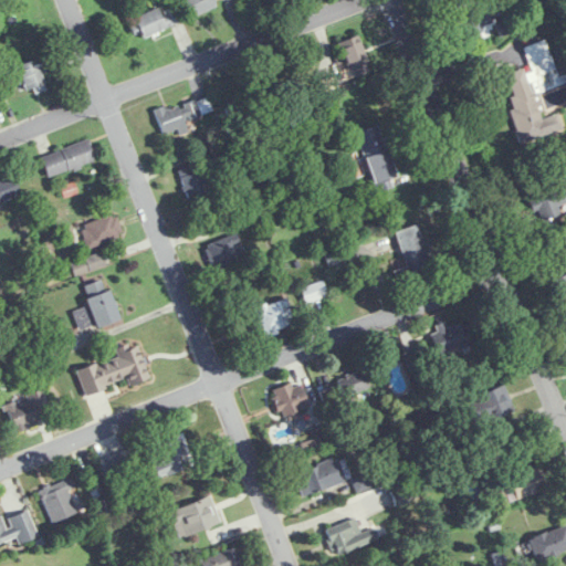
[(181,0),(189,18),(216,7),(212,0),(181,0)]
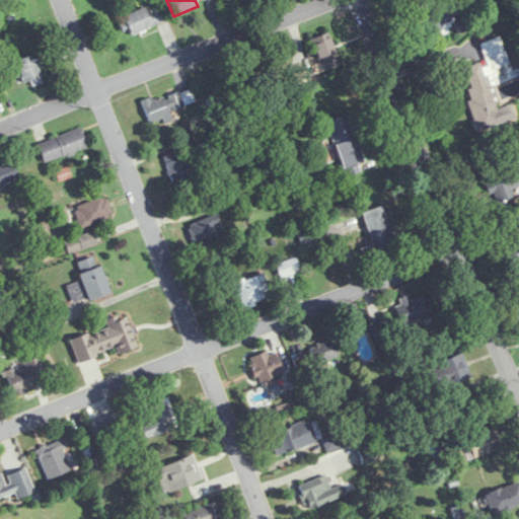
[(423,30),(449,23),(443,1),(417,7),(423,30)]
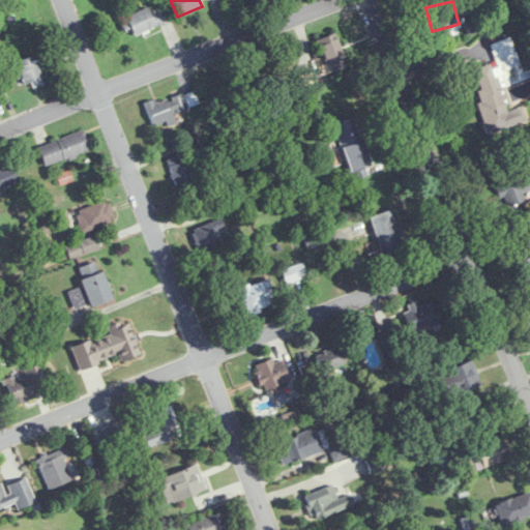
[(134,35),(168,20),(159,3),(125,19),(134,35)]
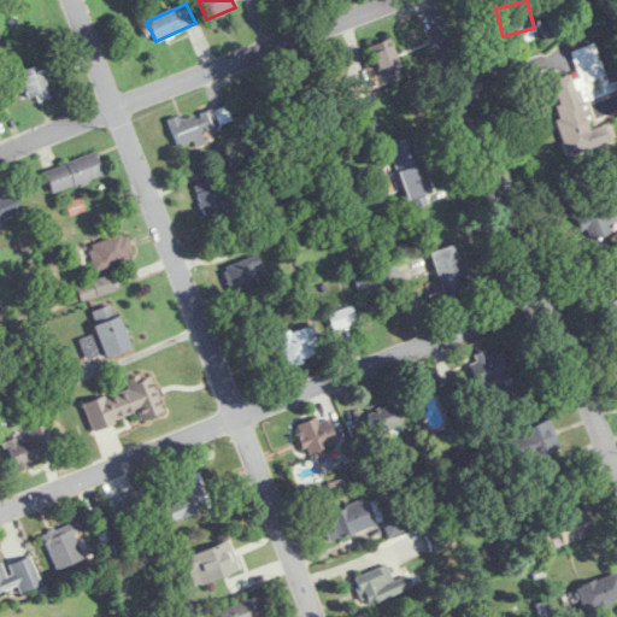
[(381,84),(403,78),(392,39),(370,45),(381,84)]
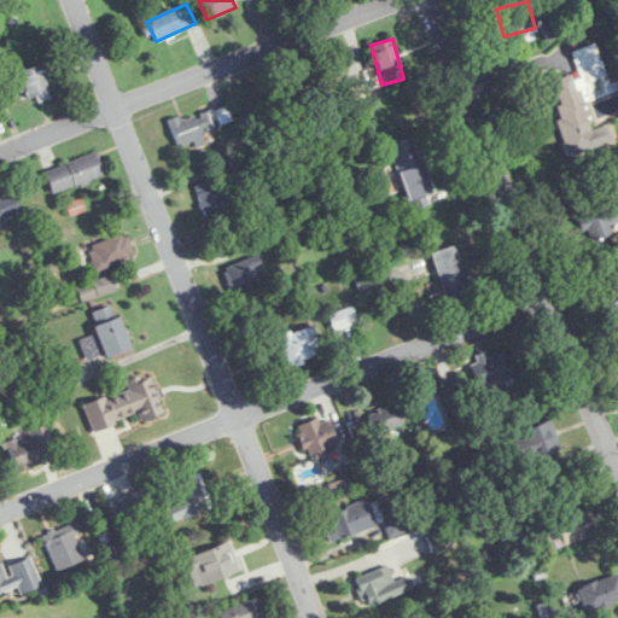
[(588,100),(617,92),(617,82),(617,81),(607,83),(598,45),(572,51),(578,76),(552,82),(569,155),(616,144),(611,123),(594,127),(588,100)]
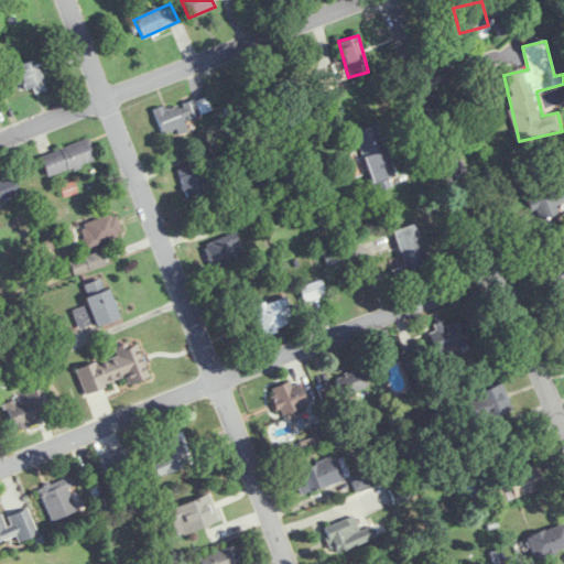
[(50,88),(38,57),(14,66),(23,90),(32,87),(34,94),(50,88)]
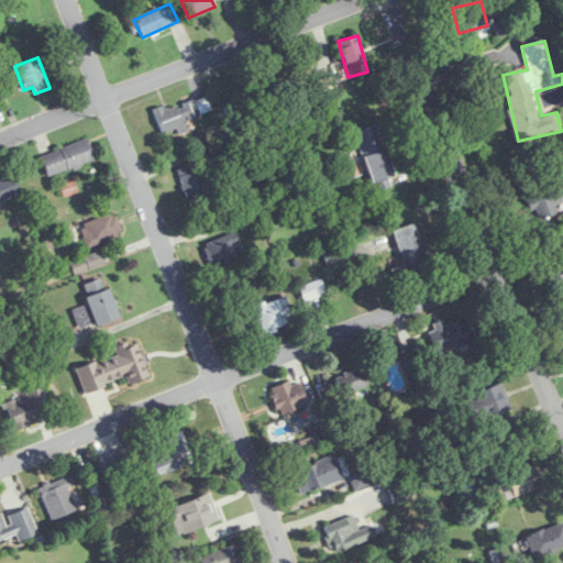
[(176,129),(177,134),(187,131),(184,121),(200,117),(196,99),(155,110),(161,133),(176,129)]
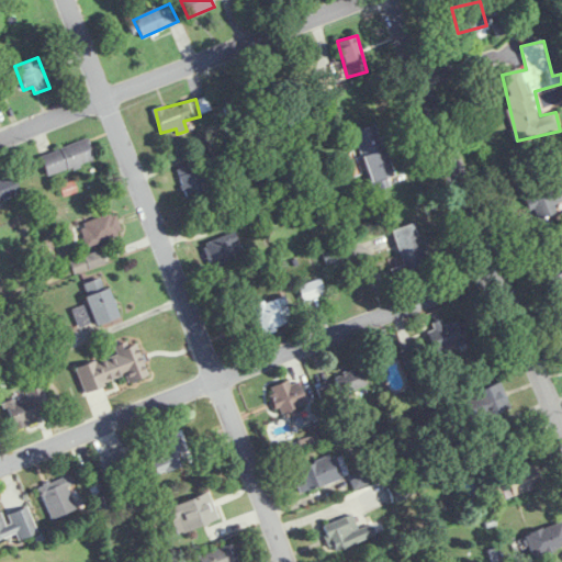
[(395,183),(373,124),(352,132),(374,191),(395,183)]
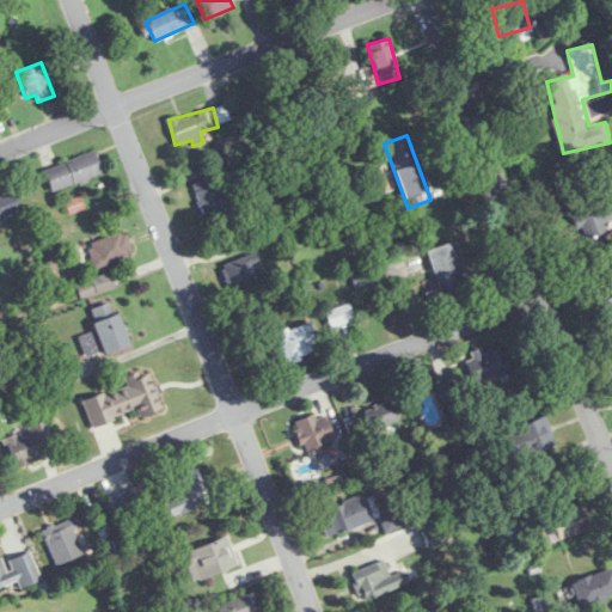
[(50,190),(103,177),(96,153),(44,167),(50,190)]
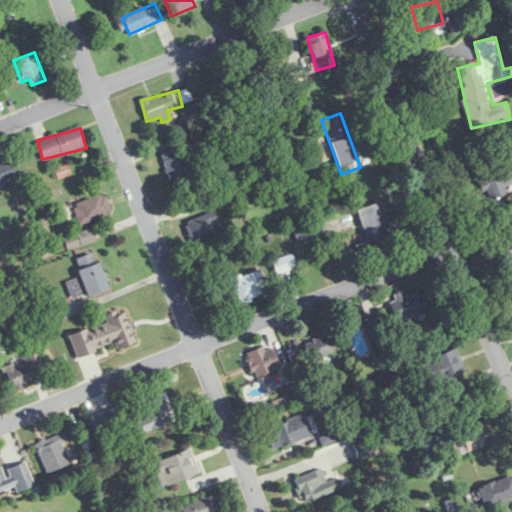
[(169,180),(200,171),(193,147),(162,156),(169,180)]
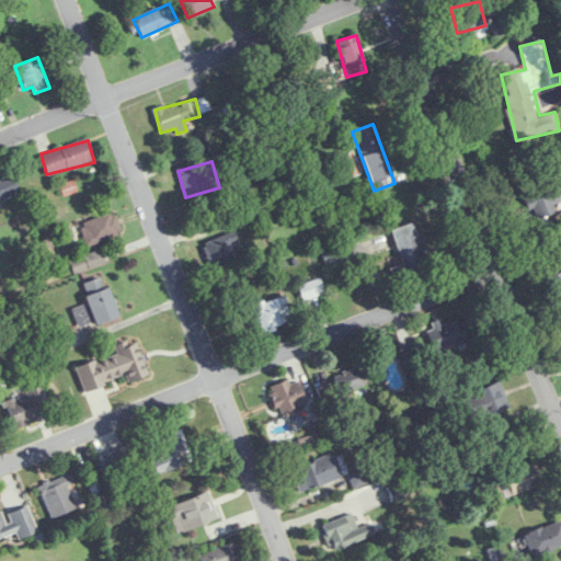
[(0,201),(20,191),(11,172),(0,178),(0,201)]
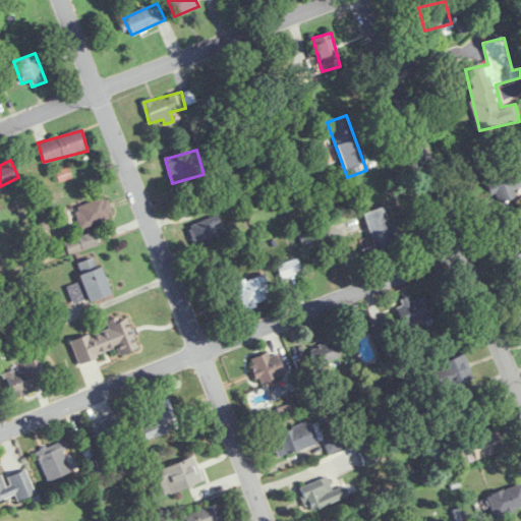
[(514,189),(520,187),(520,172),(490,182),(498,207),(518,200),(514,189)]
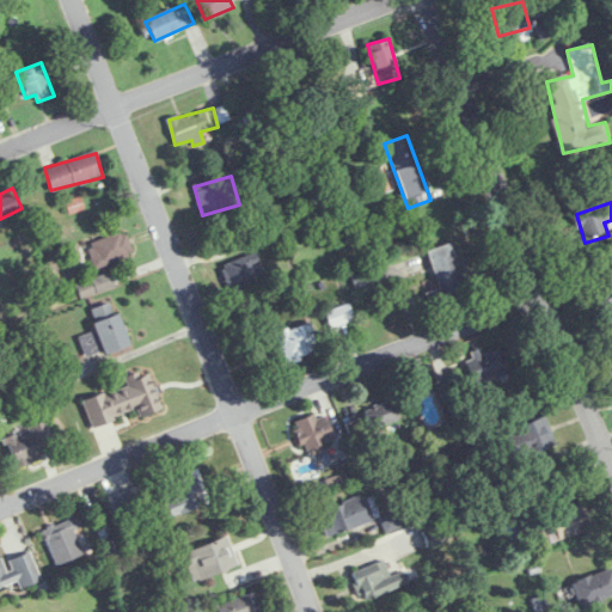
[(134,251),(122,230),(86,249),(99,271),(134,251)]
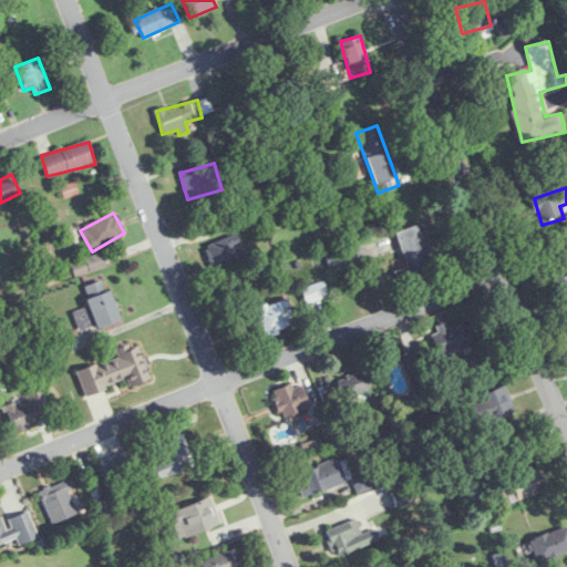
[(433,271),(419,226),(397,233),(410,278),(433,271)]
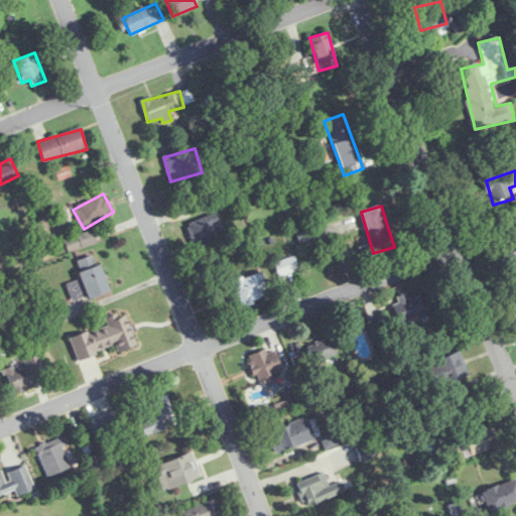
[(223,237),(216,214),(187,223),(195,245),(223,237)]
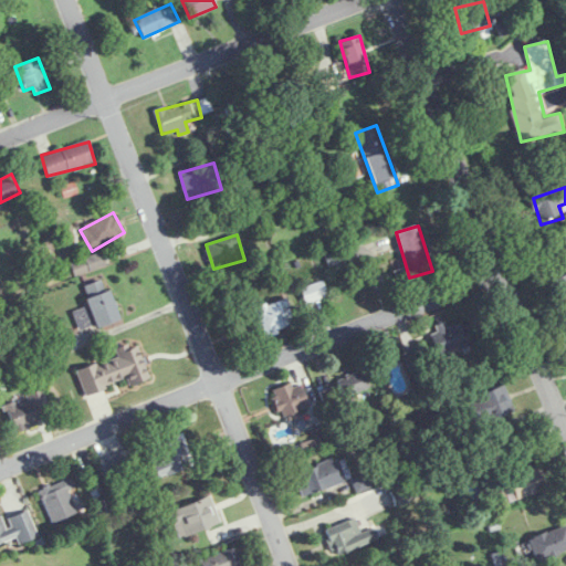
[(79,332),(117,320),(105,280),(83,286),(88,306),(73,311),(79,332)]
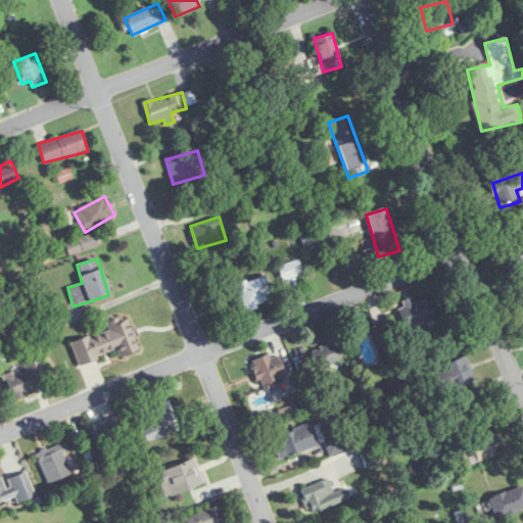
[(242,313),(268,299),(254,276),(229,289),(242,313)]
